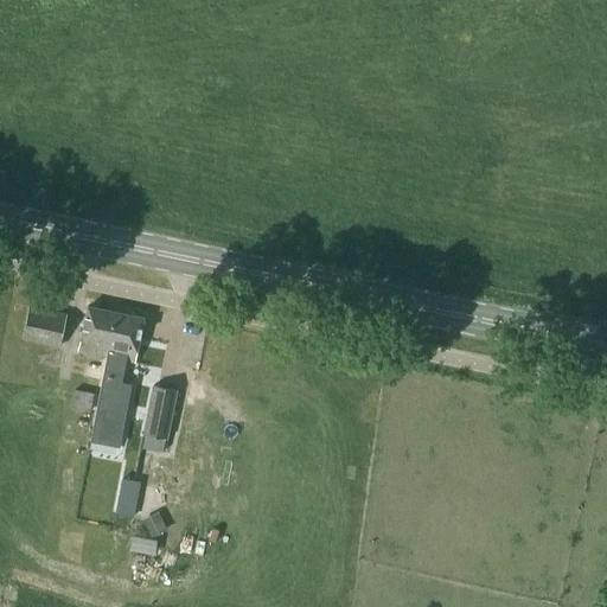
[(58,349),(65,314),(29,307),(21,340),(58,349)]
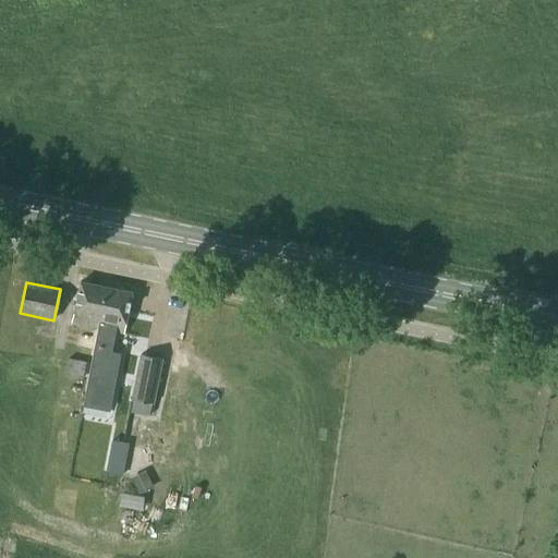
[(98,329),(106,288),(81,282),(72,324),(98,329)]
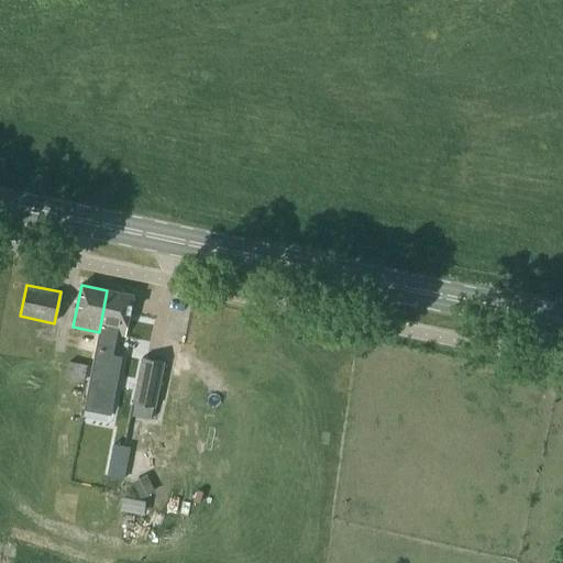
[(99,332),(83,410),(109,417),(121,359),(111,356),(116,335),(124,338),(133,296),(107,290),(99,332)]
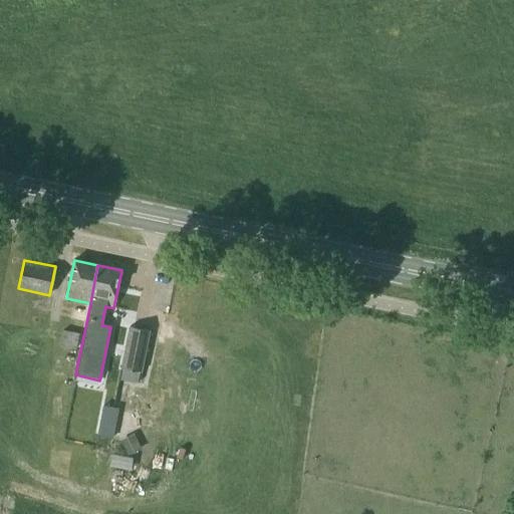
[(129,327),(117,325),(114,340),(125,342),(120,367),(141,372),(150,330),(129,326),(129,327)]
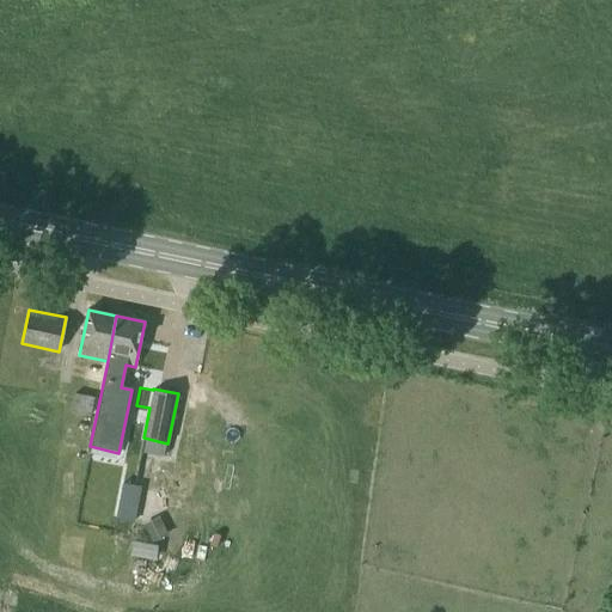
[(167,534),(159,516),(142,524),(152,543),(167,534)]
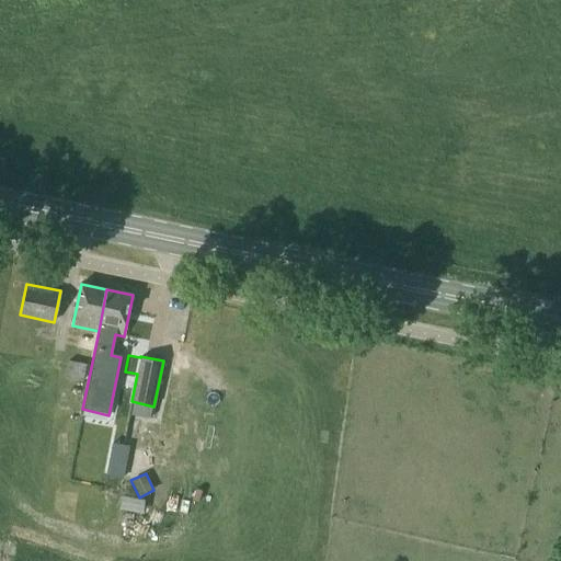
All buildings are outlined.
